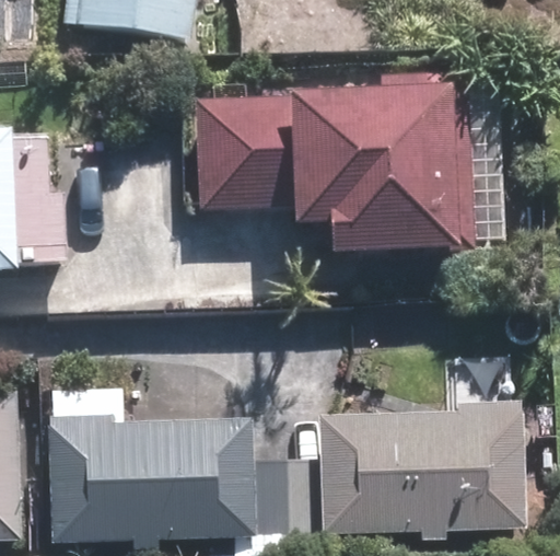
[(72,0),(70,22),(183,37),(187,0),(72,0)]
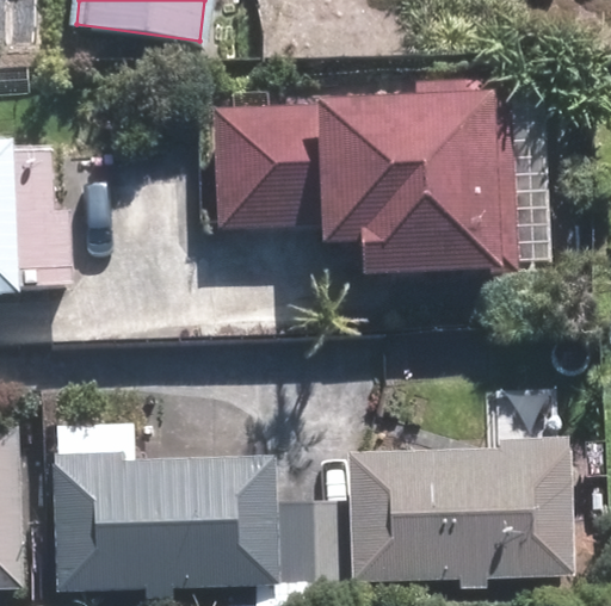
[(318,247),(357,248),(357,270),(494,265),(522,265),(517,78),(415,80),(417,103),(215,107),(217,226),(316,223),(318,247)]
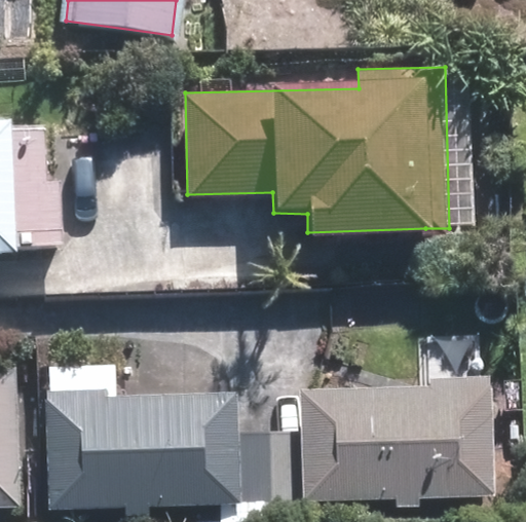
[(11,127),(10,120),(0,120),(0,250),(16,250),(15,241),(64,241),(62,178),(47,177),(45,126),(11,127)]
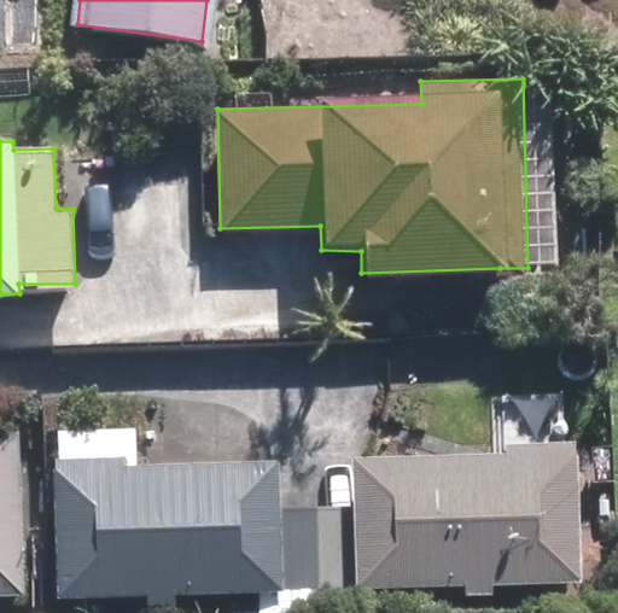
[(19,432),(0,432),(0,593),(24,593),(19,432)]
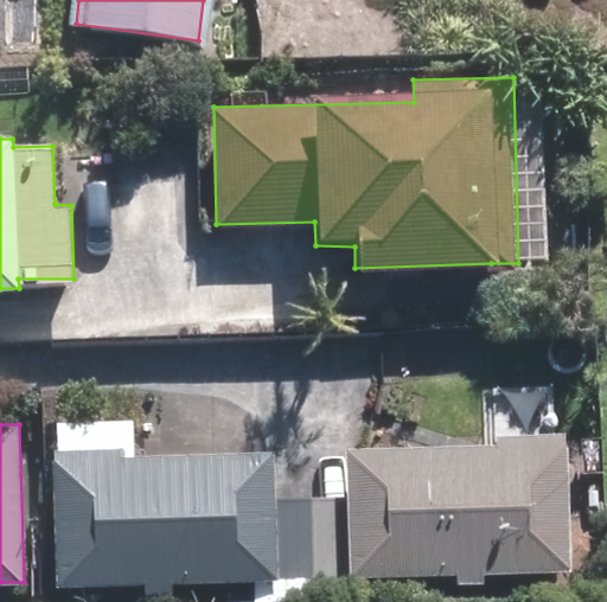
[(50,449),(55,588),(256,581),(257,597),(339,595),(339,577),(339,572),(347,572),(349,577),(570,569),(566,433),(496,435),(497,443),(343,449),(345,490),(278,492),(275,452),(123,458),(123,448),(50,449)]
